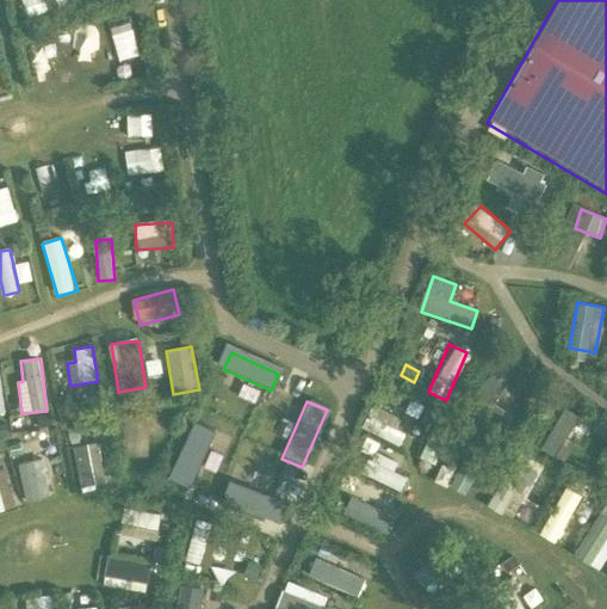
[(400,448),(410,428),(372,408),(361,430),(400,448)]
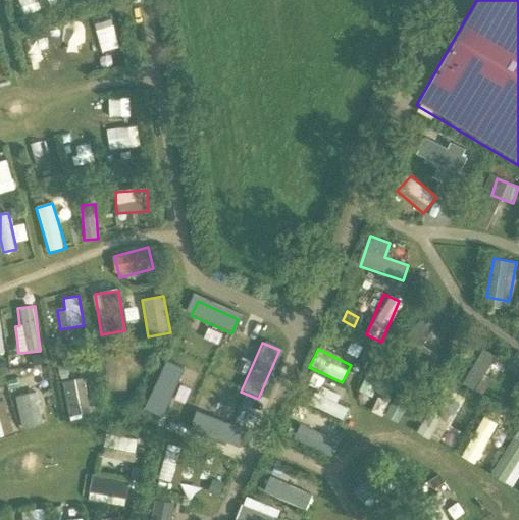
[(476,380),(490,357),(480,351),(466,374),(476,380)]
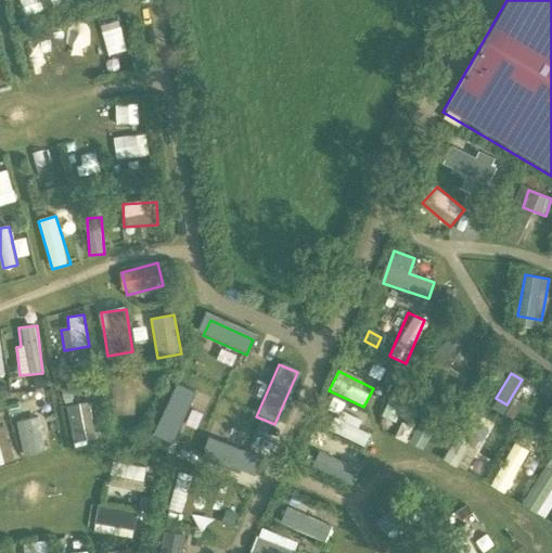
[(112,414),(135,414),(135,378),(112,378),(112,414)]
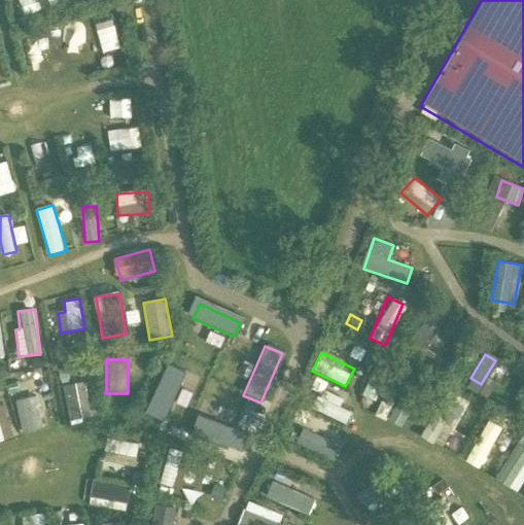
[(165,365),(143,414),(162,422),(183,374),(165,365)]
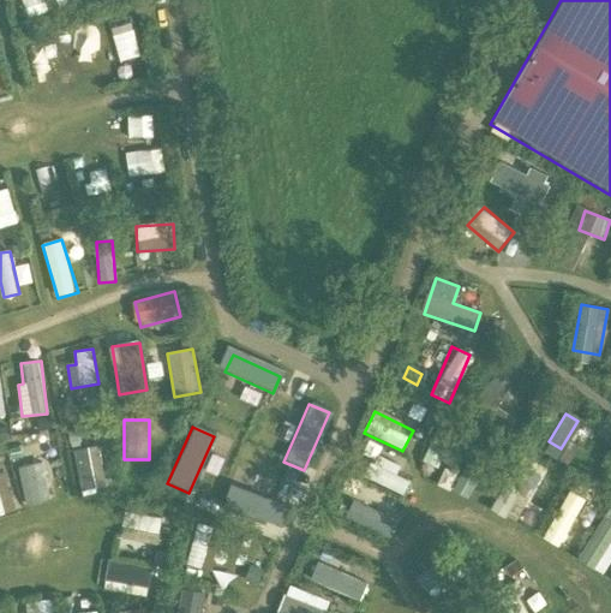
[(12,470),(41,462),(36,446),(9,453),(12,470)]
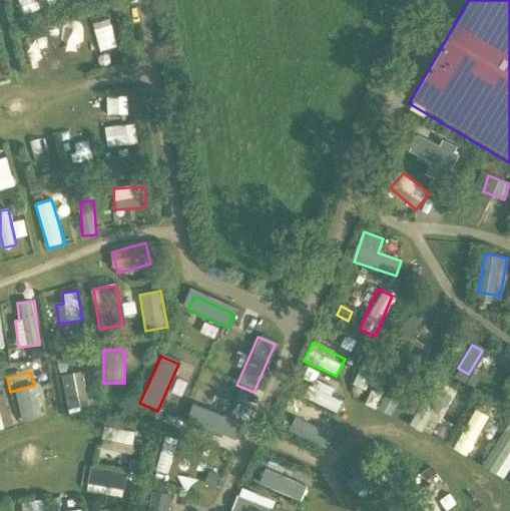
[(82,373),(63,374),(64,409),(83,408),(82,373)]
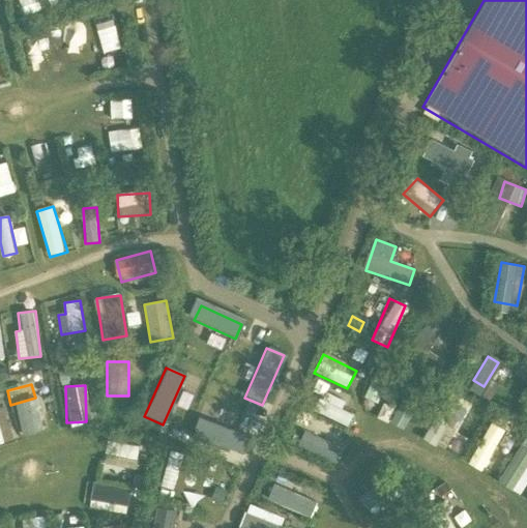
[(302,400),(298,409),(308,413),(312,404),(302,400)]
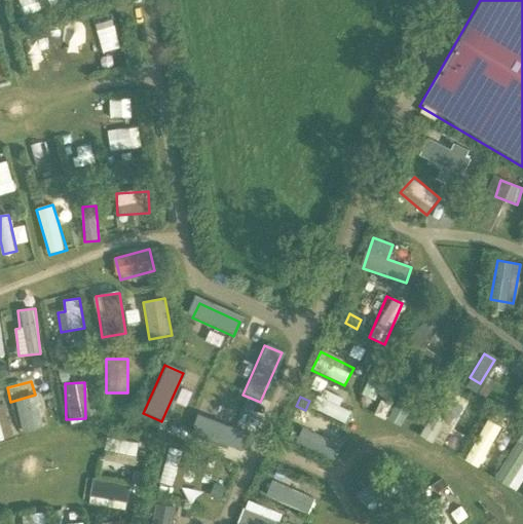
[(15,401),(20,433),(43,429),(39,398),(15,401)]
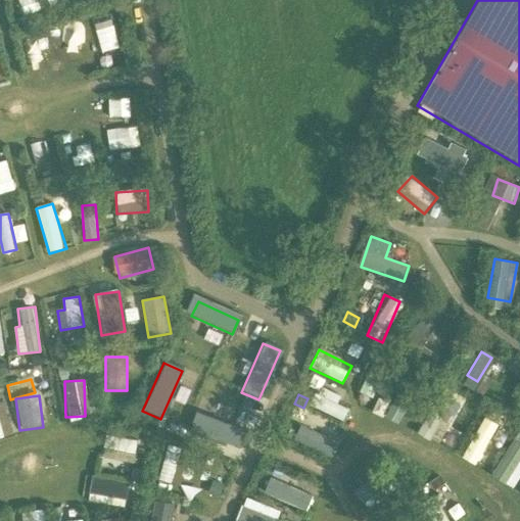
[(0,438),(13,433),(1,400),(0,400),(0,438)]
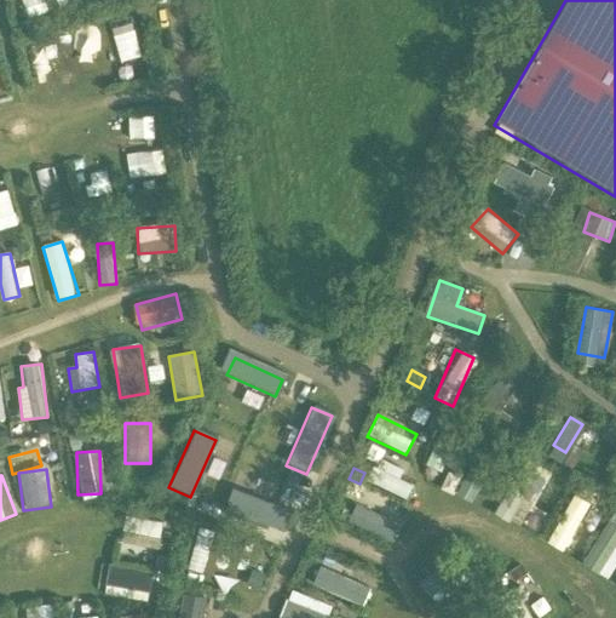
[(230,490),(222,511),(281,533),(289,511),(230,490)]
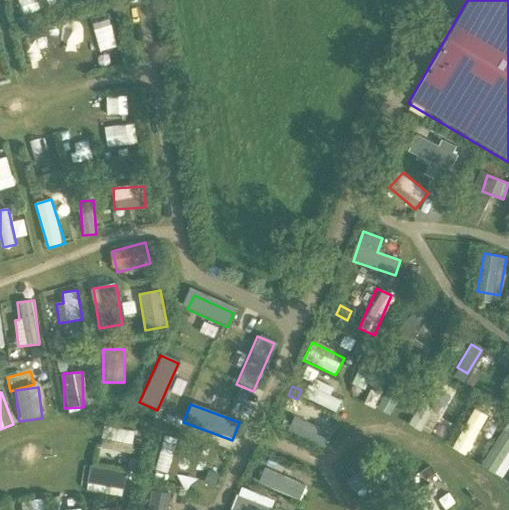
[(470,457),(488,427),(470,416),(452,446),(470,457)]
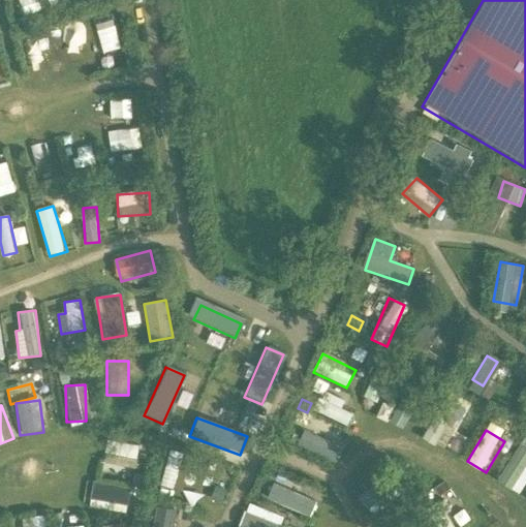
[(171,451),(160,485),(173,489),(183,455),(171,451)]
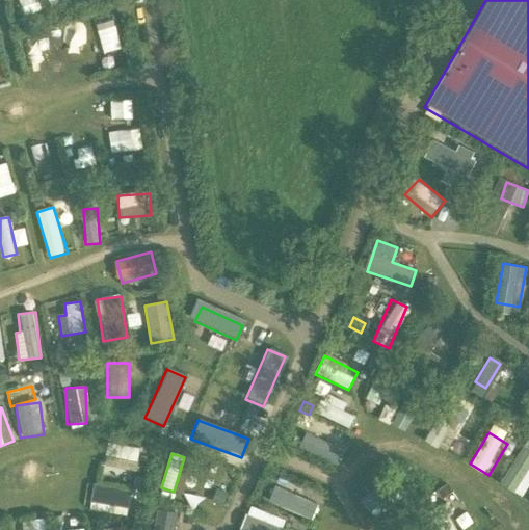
[(528,462),(521,457),(501,485),(519,498),(528,482),(528,462)]
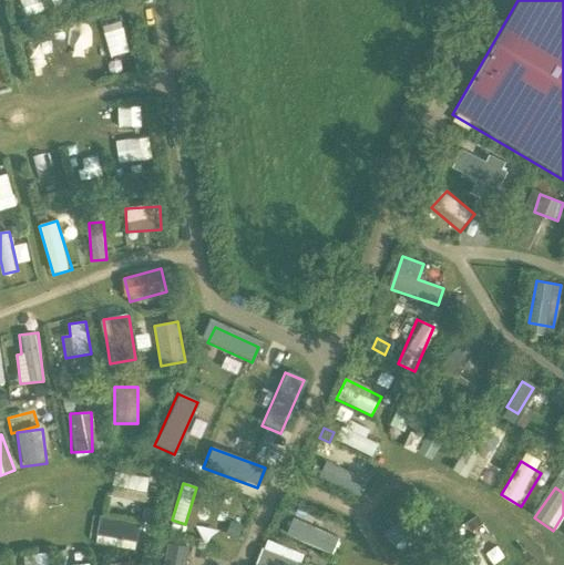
[(144,493),(142,503),(152,505),(153,494),(144,493)]
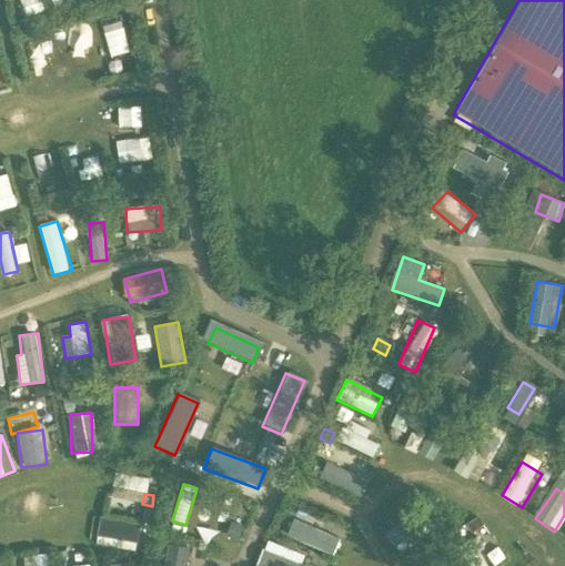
[(98,545),(137,551),(140,524),(102,518),(98,545)]
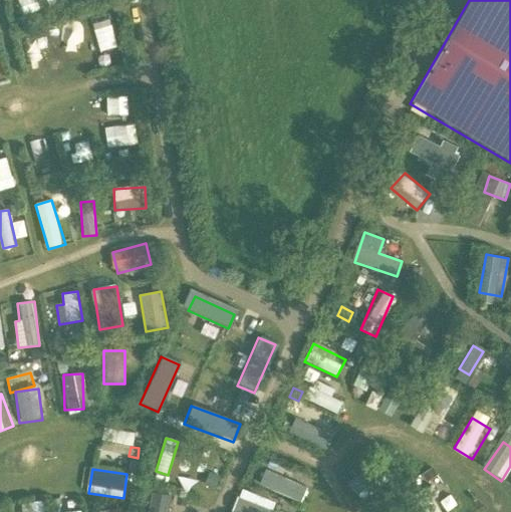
[(293,498),(297,487),(264,474),(260,486),(293,498)]
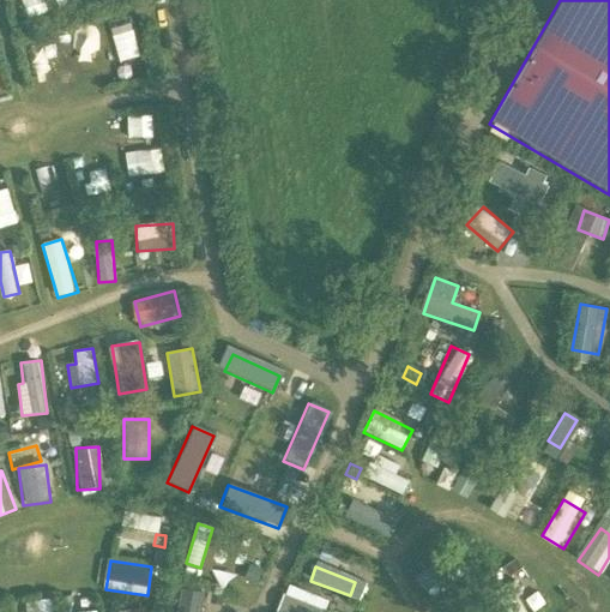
[(296,591),(294,599),(283,595),(278,611),(319,611),(324,598),(296,591)]
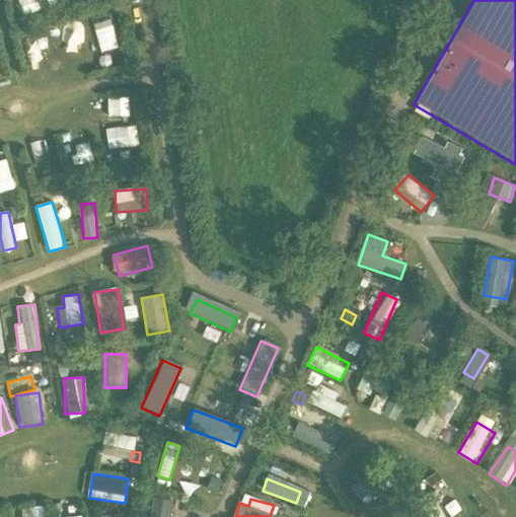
[(46,516),(46,506),(22,508),(22,516),(46,516)]
